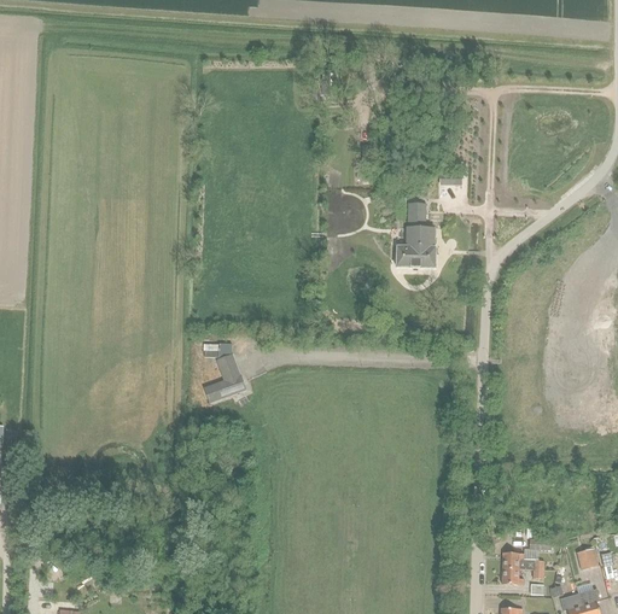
[(435,267),(436,245),(433,245),(435,227),(425,227),(426,202),(408,202),(407,226),(406,226),(404,245),(396,245),(396,264),(435,267)]
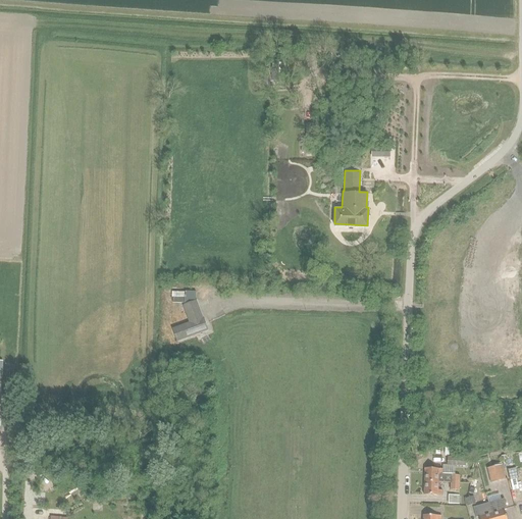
[(173,300),(184,301),(185,294),(186,294),(186,291),(172,290),(172,295),(173,295),(173,300)]
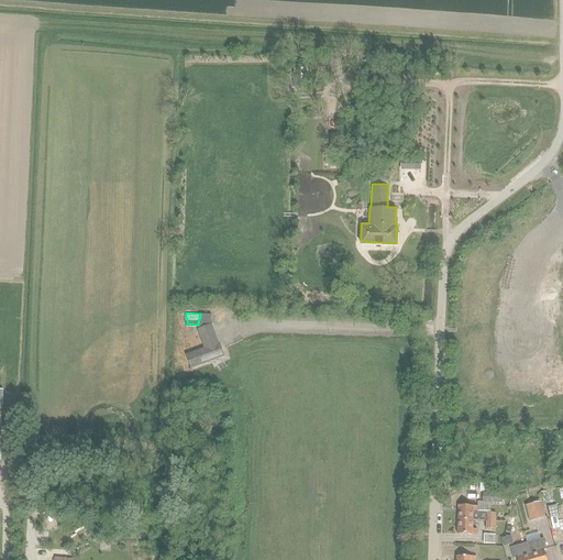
[(185,352),(190,366),(223,354),(211,321),(197,327),(203,346),(185,352)]
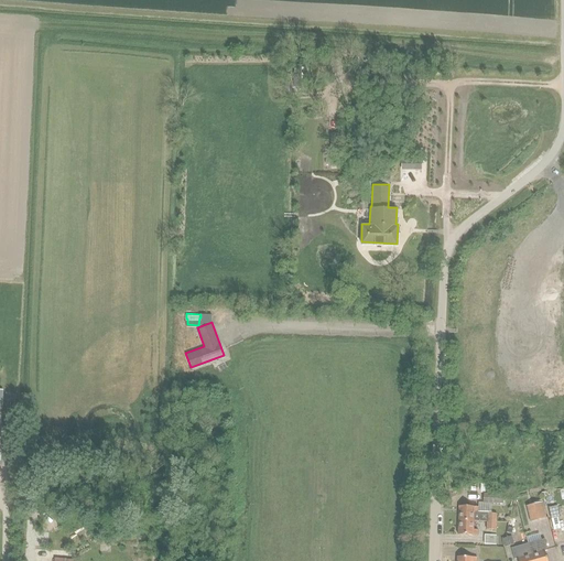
[(484,492),(483,500),(502,502),(503,492),(484,492)]
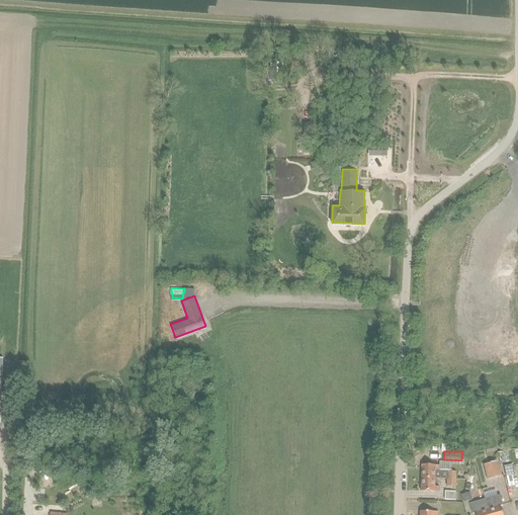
[(501,474),(498,459),(483,462),(486,477),(501,474)]
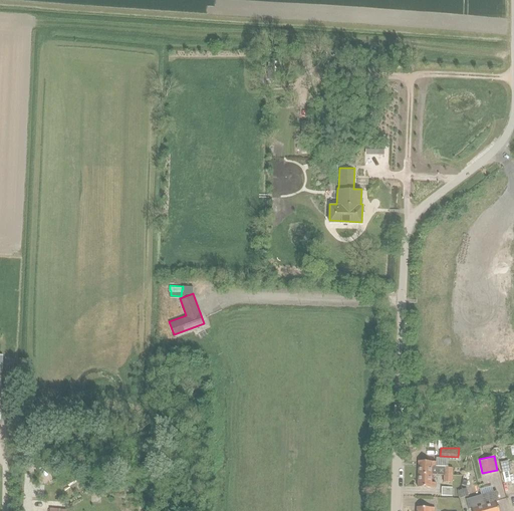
[(418,472),(454,473),(454,466),(445,466),(446,464),(436,464),(436,460),(418,459),(418,472)]
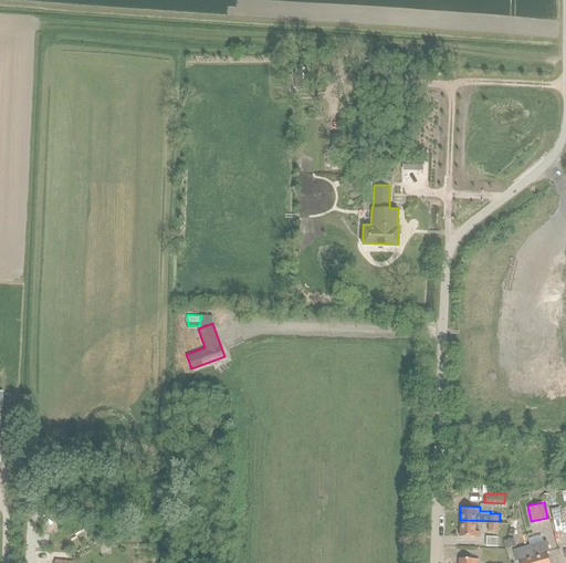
[(554,519),(563,517),(561,506),(552,508),(554,519)]
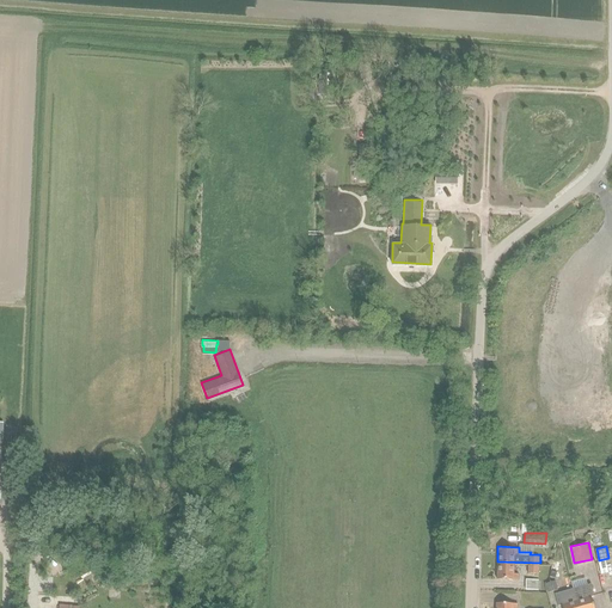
[(539,571),(540,563),(497,562),(497,577),(518,578),(519,571),(514,571),(514,563),(528,563),(528,571),(539,571)]
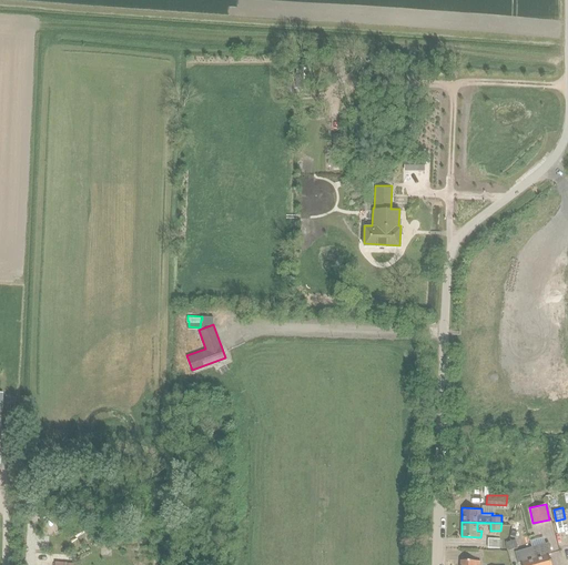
[(516,537),(506,541),(508,548),(518,545),(516,537)]
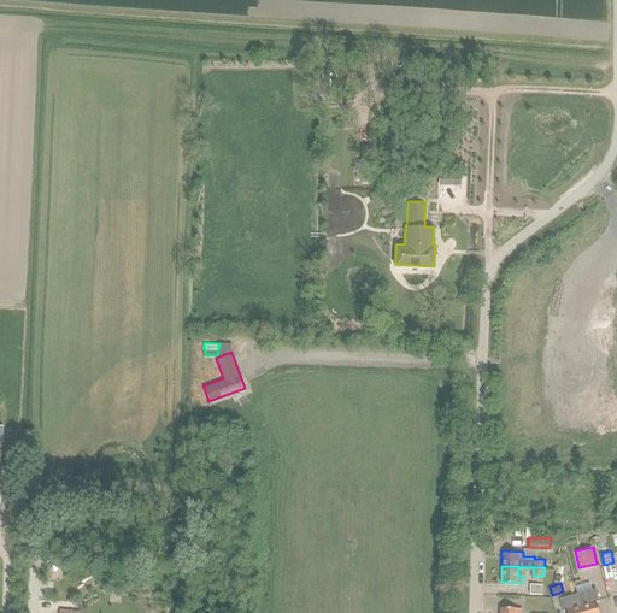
[(595,587),(577,591),(583,612),(599,612),(595,600),(599,599),(595,587)]
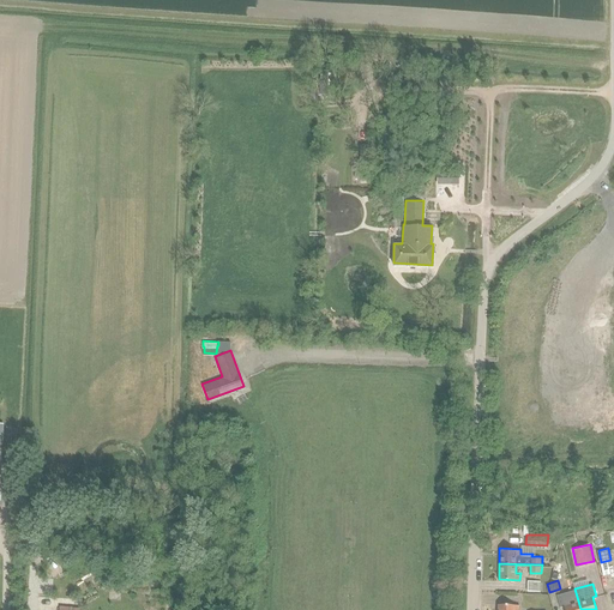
[(575,589),(557,593),(560,605),(563,605),(564,609),(581,609),(575,589)]
